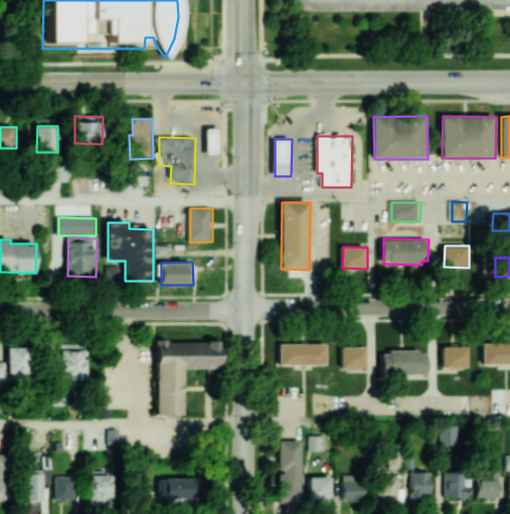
[(157,415),(184,415),(184,369),(220,369),(220,341),(157,341),(157,415)]
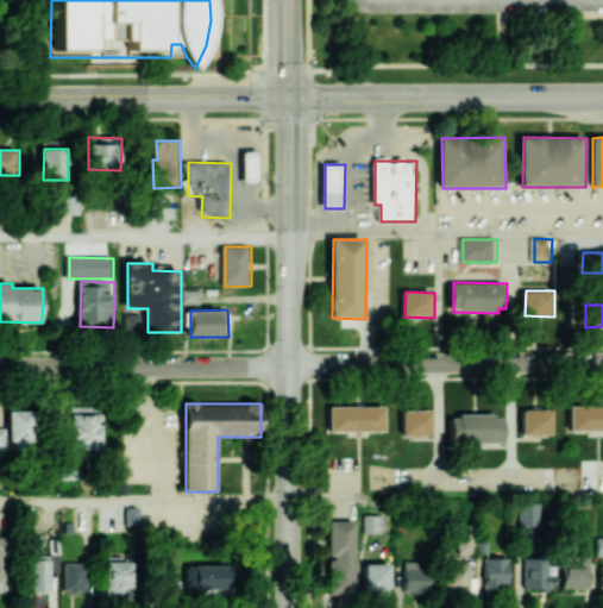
[(602,406),(572,406),(572,431),(602,431),(602,406)]
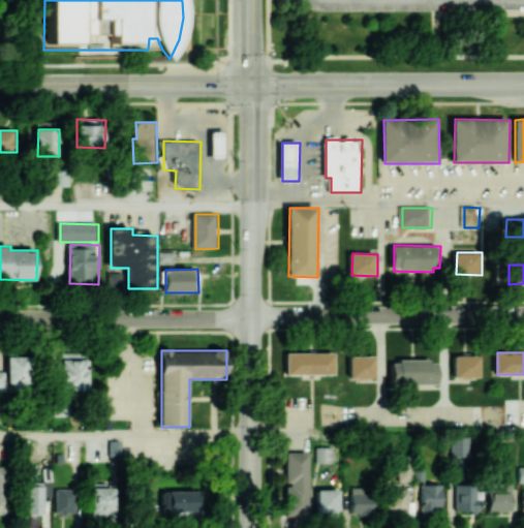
[(337,353),(288,353),(288,375),(336,375),(337,353)]
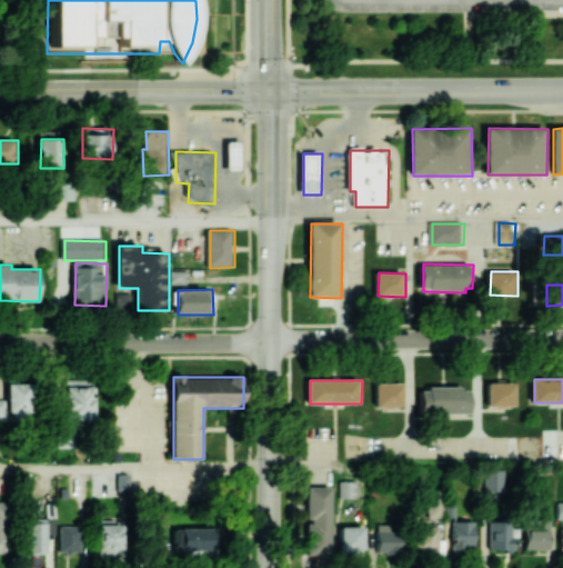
[(96,382),(69,382),(68,419),(96,419),(96,382)]
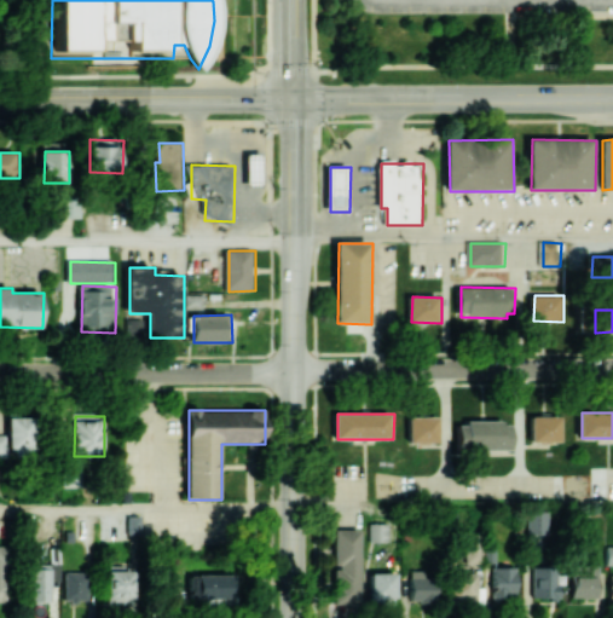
[(535,443),(564,443),(564,417),(533,417),(535,443)]
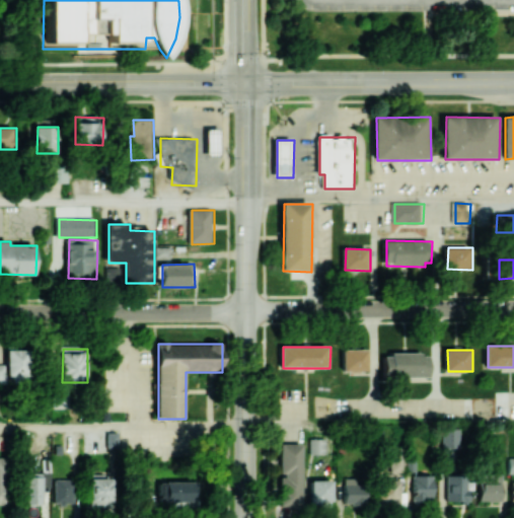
[(10,351),(9,380),(31,380),(31,351),(10,351)]
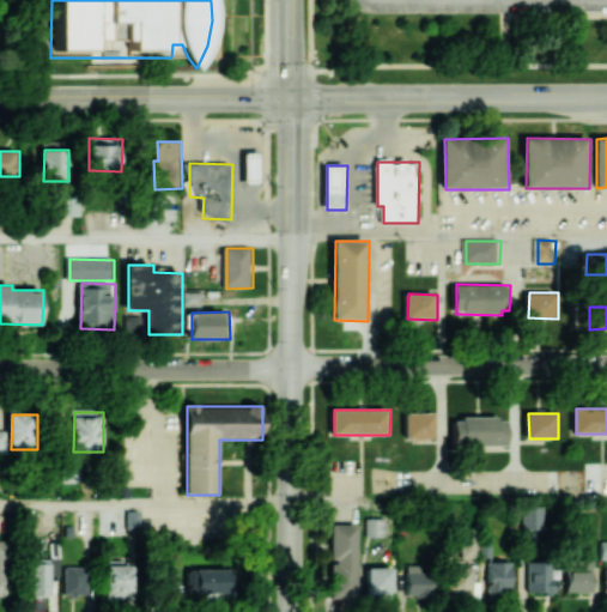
[(437,414),(407,414),(407,440),(437,440),(437,414)]
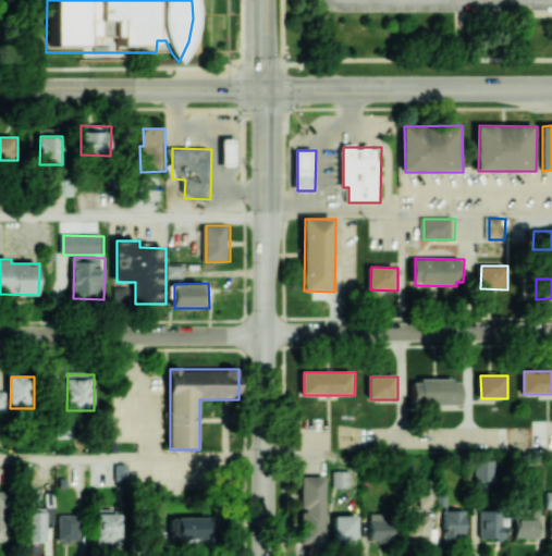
[(415,380),(415,405),(463,405),(463,381),(415,380)]
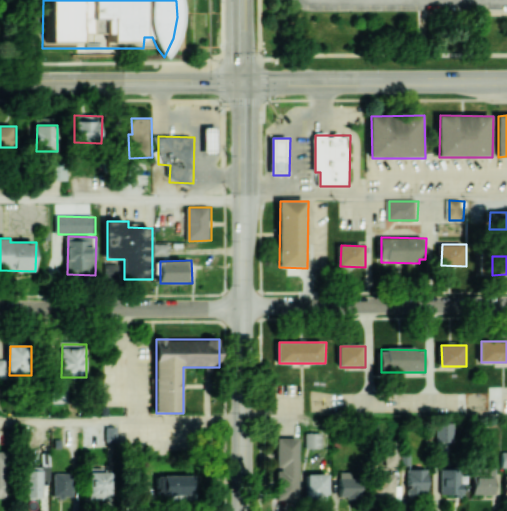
[(9,360),(0,359),(0,378),(10,378),(9,360)]
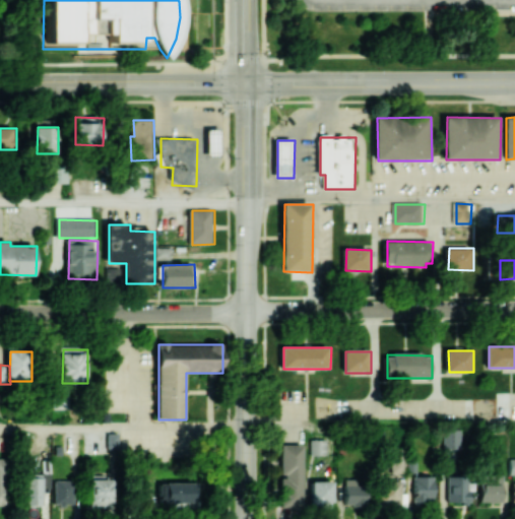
[(446,453),(464,452),(464,431),(446,431),(446,453)]
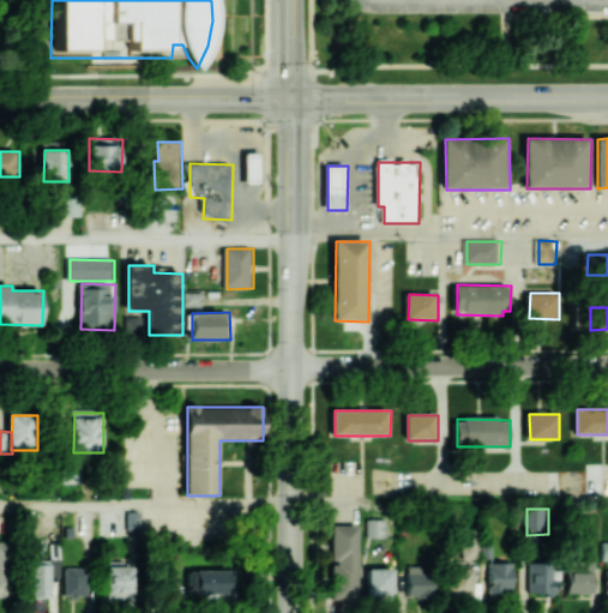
[(144,512),(131,512),(131,530),(144,530),(144,512)]
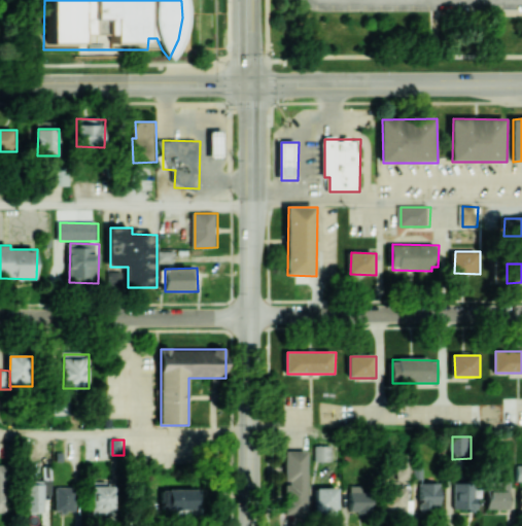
[(334,461),(334,446),(317,446),(318,462),(334,461)]
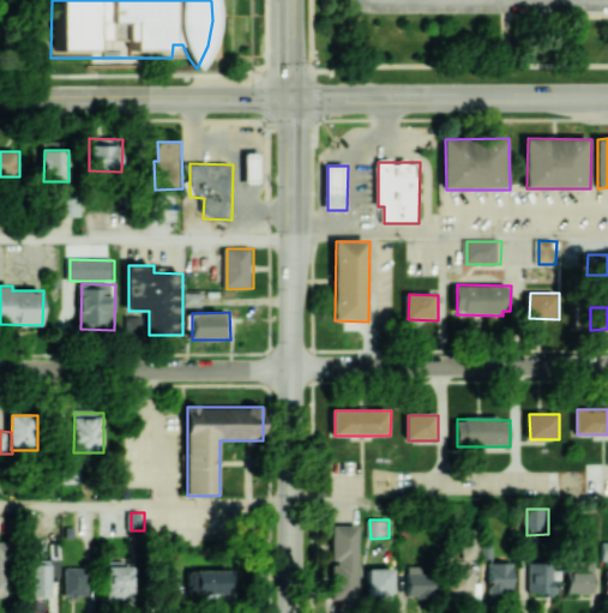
[(335,564),(335,599),(361,598),(360,527),(335,527),(335,564)]
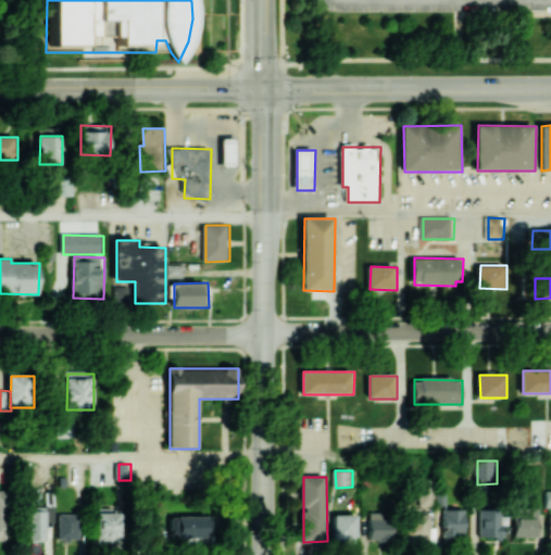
[(422,506),(438,507),(438,488),(423,487),(422,506)]
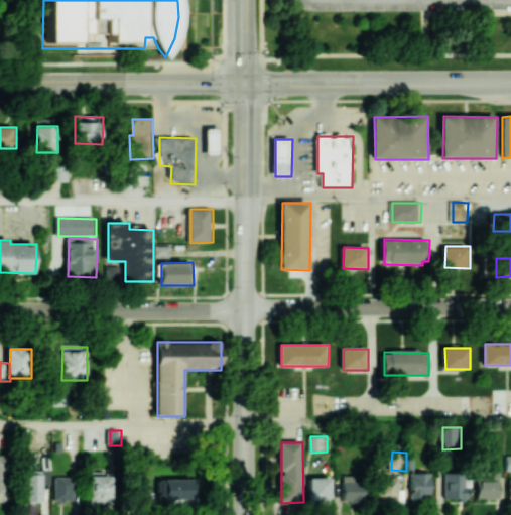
[(0,502),(12,502),(10,455),(0,455),(0,502)]
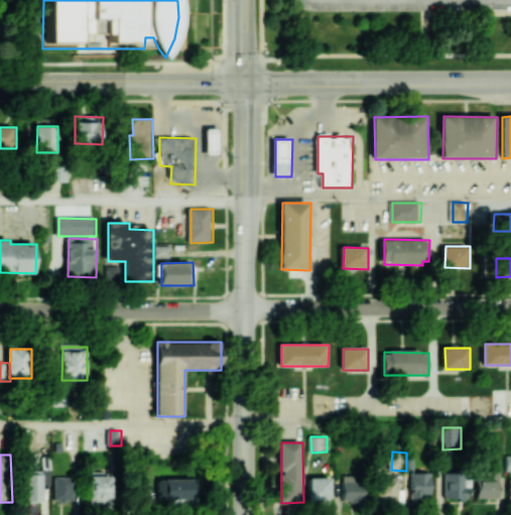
[(501,472),(479,472),(480,499),(502,499),(501,472)]
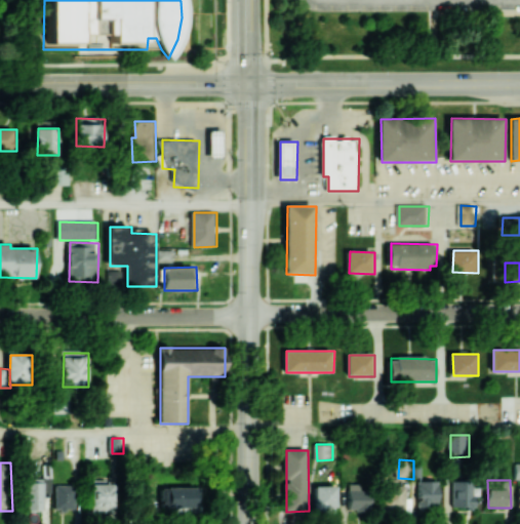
[(116,481),(93,481),(94,513),(117,512),(116,481)]
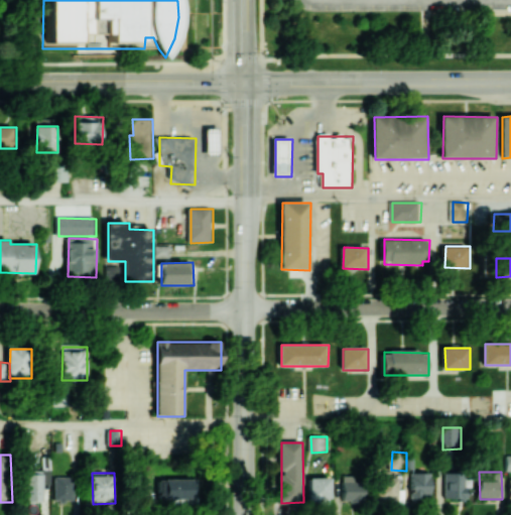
[(413,500),(433,500),(432,473),(413,474),(413,500)]
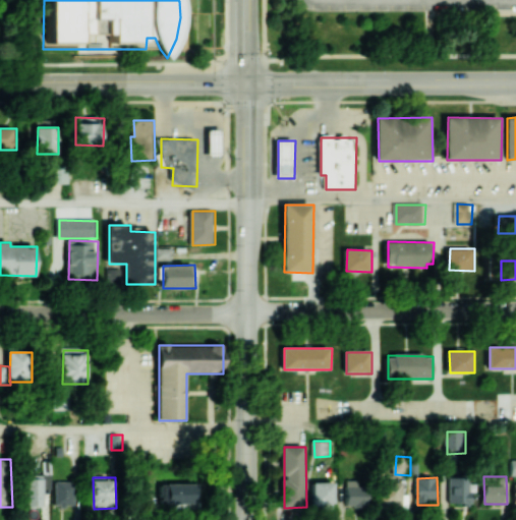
[(478,493),(478,479),(453,478),(452,503),(474,504),(474,493),(478,493)]
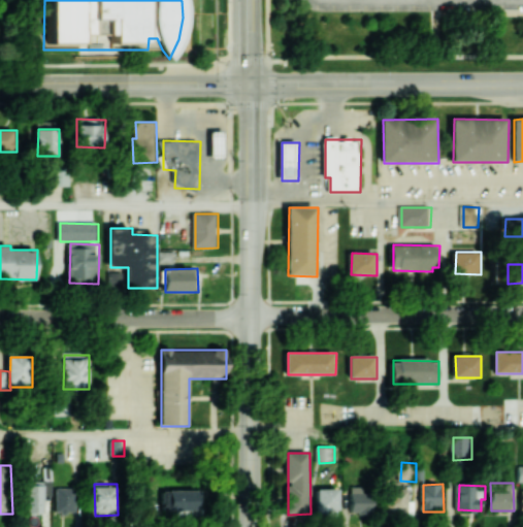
[(46,514),(47,486),(28,486),(27,514),(46,514)]
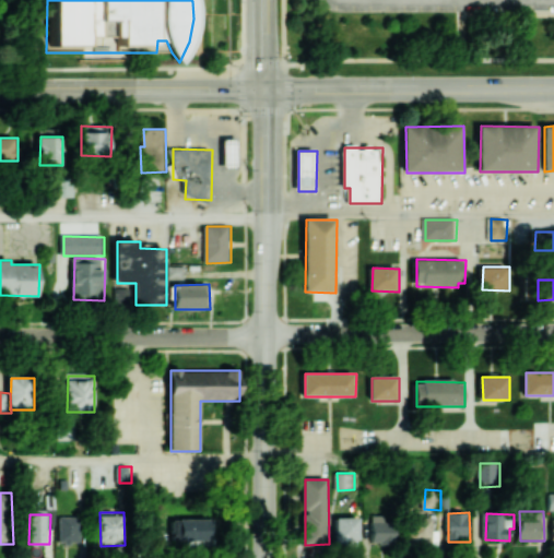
[(399,517),(374,515),(373,545),(398,545),(399,517)]
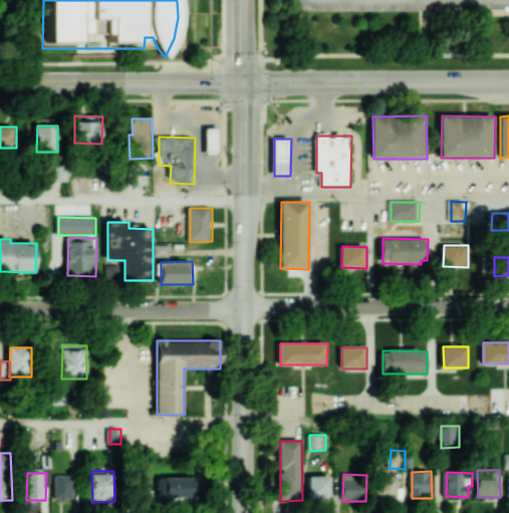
[(56,475),(57,500),(77,500),(76,475),(56,475)]
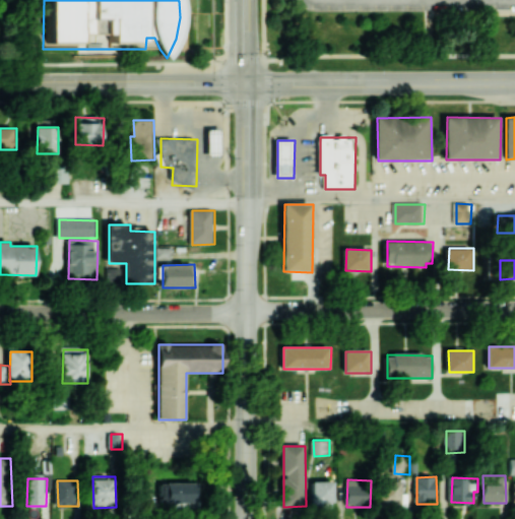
[(335,481),(314,481),(315,507),(335,506),(335,481)]
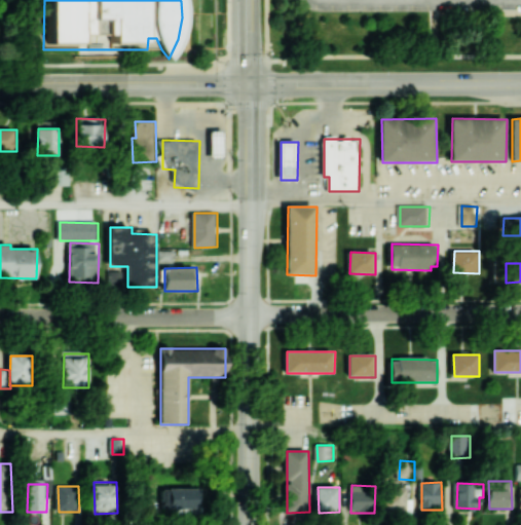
[(407,487),(385,487),(384,512),(406,513),(407,487)]
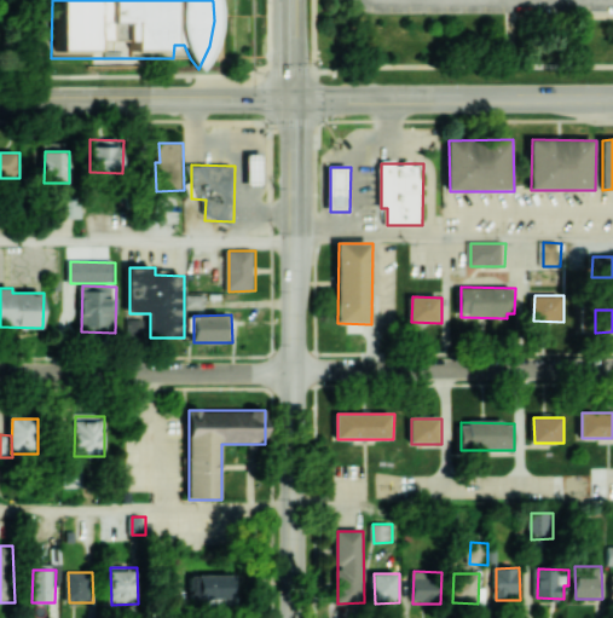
[(194,604),(240,602),(238,575),(192,576),(194,604)]
